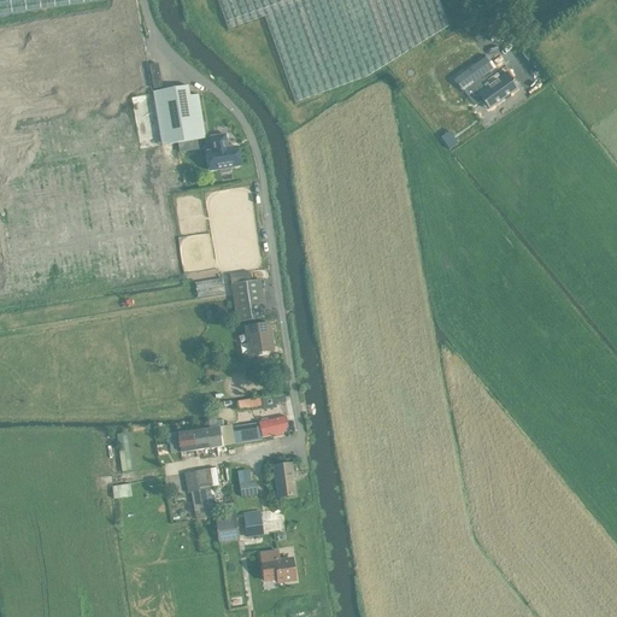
[(475,65),(454,80),(463,92),(464,90),(464,92),(475,106),(482,101),(488,110),(517,89),(505,72),(489,84),(483,77),(475,65)]
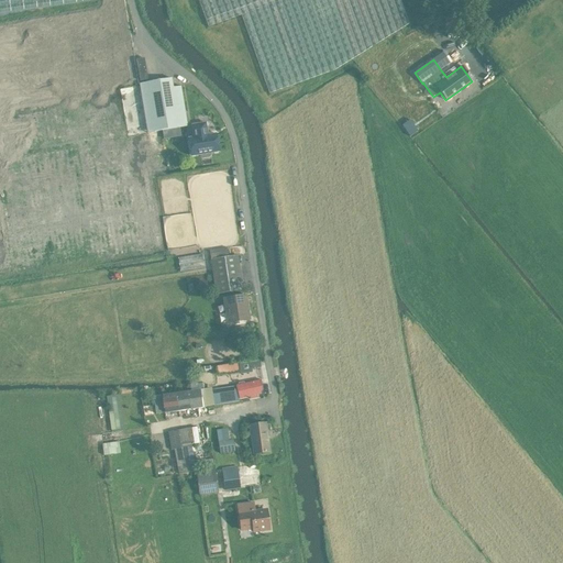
[(181,87),(174,89),(173,79),(140,85),(148,133),(162,131),(188,127),(181,87)]
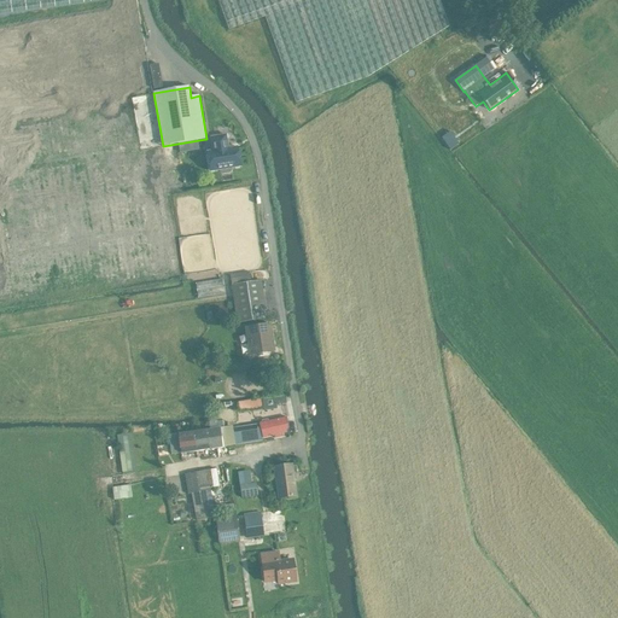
[(231,169),(242,167),(238,147),(228,149),(226,135),(211,138),(214,151),(208,152),(210,173),(221,170),(221,173),(223,174),(229,173),(231,170),(231,169)]
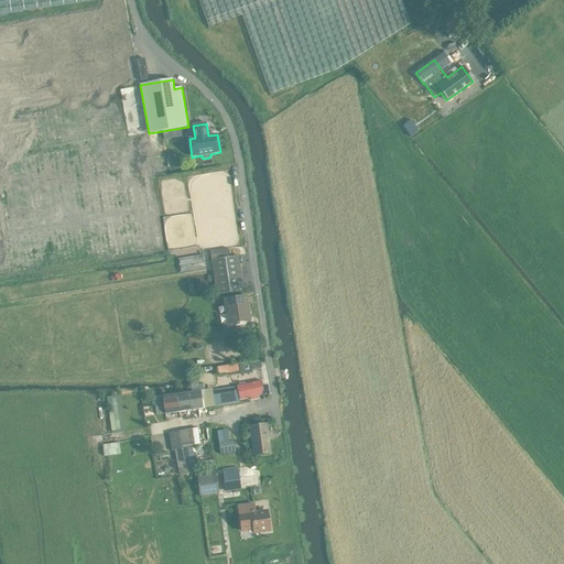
[(225,294),(243,291),(238,256),(229,257),(228,249),(210,252),(212,260),(214,275),(217,295),(225,294)]
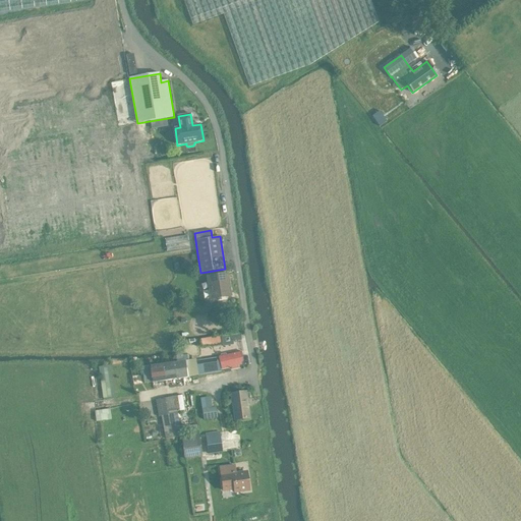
[(168,252),(189,248),(187,235),(165,239),(168,252)]
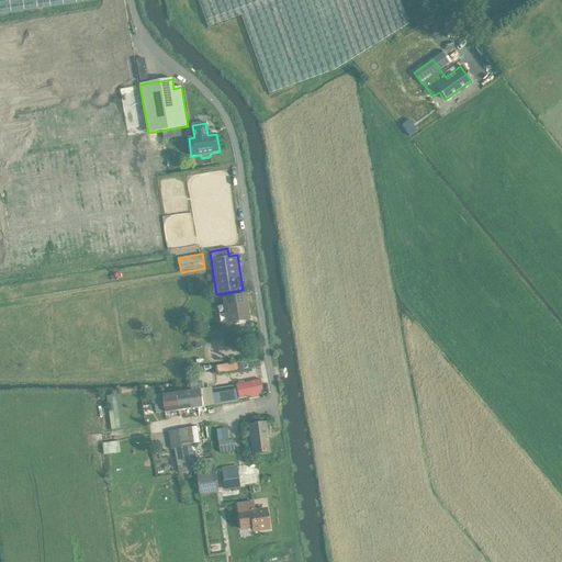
[(223,299),(225,314),(220,315),(221,323),(226,322),(227,323),(249,319),(246,295),(223,299)]
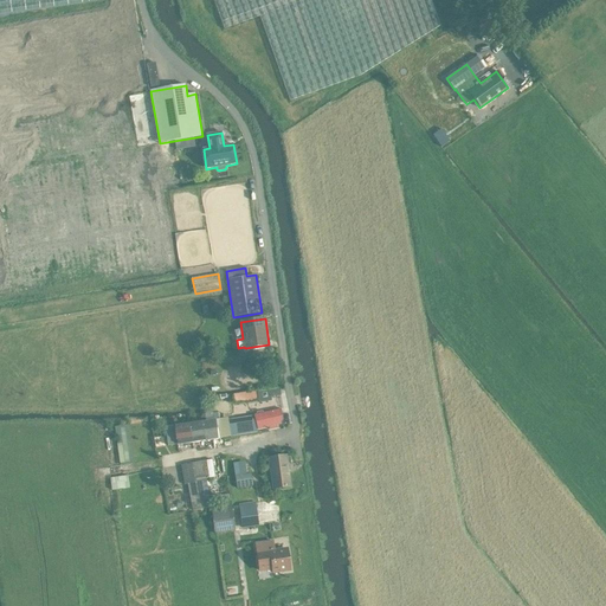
[(258,392),(234,394),(234,403),(259,399),(258,392)]
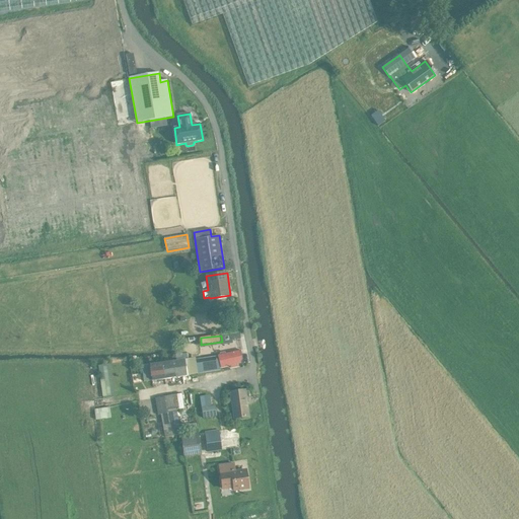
[(220,356),(218,356),(221,368),(230,365),(231,368),(237,366),(237,364),(242,363),(240,351),(225,354),(224,353),(220,354),(220,356)]
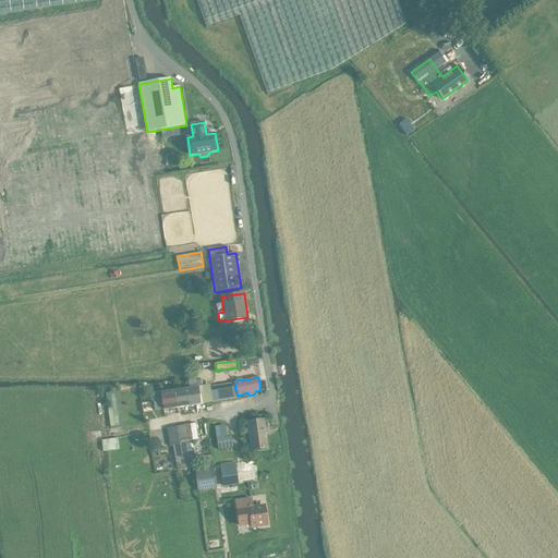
[(205,402),(237,398),(234,384),(203,388),(204,403),(205,403),(205,402)]
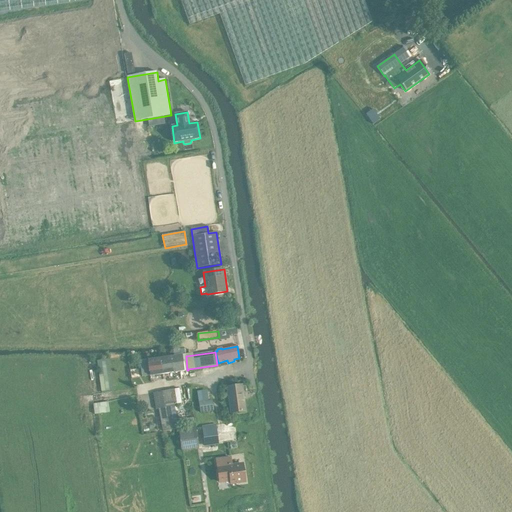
[(160,358),(162,374),(187,370),(186,356),(185,356),(185,354),(181,355),(160,358)]
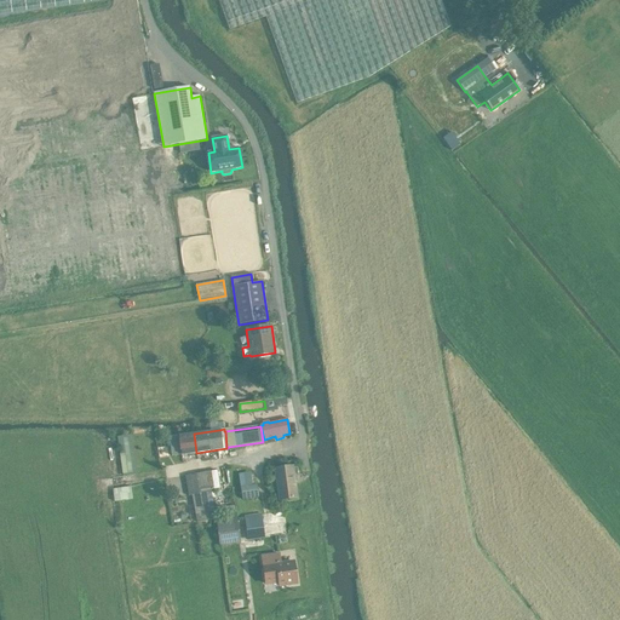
[(135,434),(120,435),(122,474),(137,472),(135,434)]
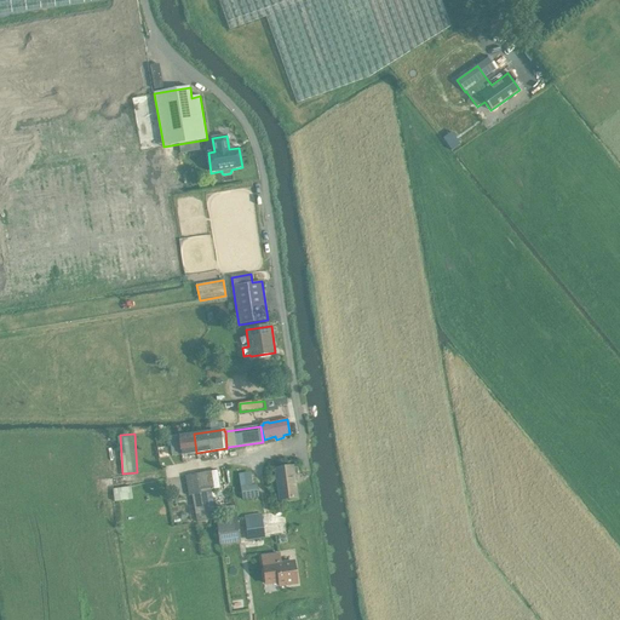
[(182,459),(187,458),(185,454),(196,453),(194,434),(178,436),(170,437),(172,455),(181,454),(182,459)]
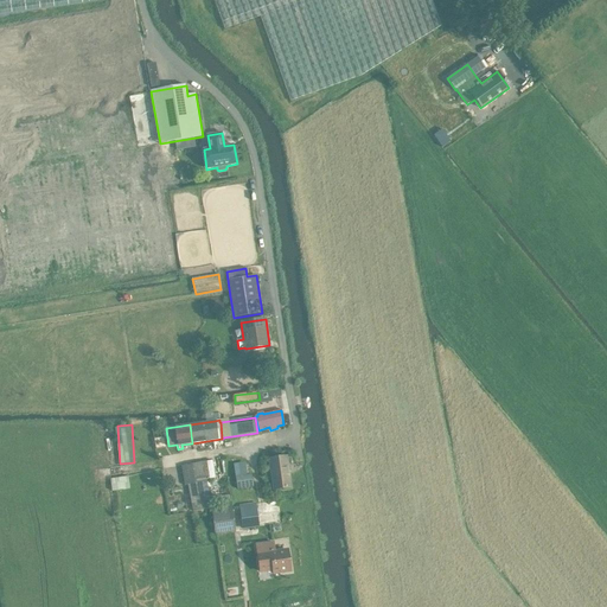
[(287,457),(269,459),(274,490),(291,487),(287,457)]
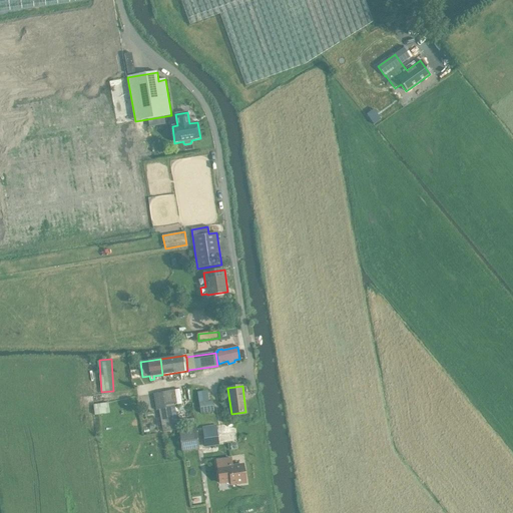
[(162,392),(153,394),(156,411),(158,410),(162,432),(178,430),(174,404),(175,403),(173,390),(162,392)]
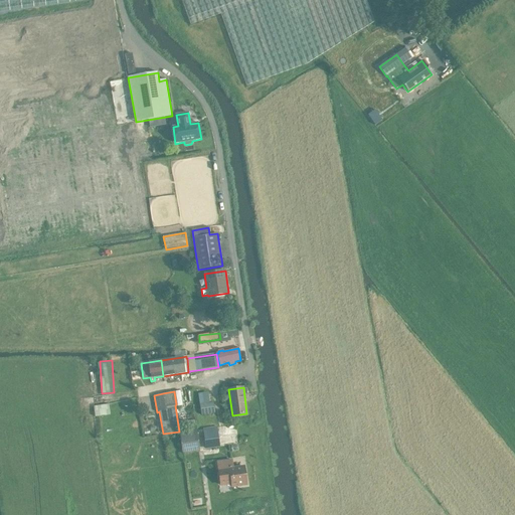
[(212,402),(200,404),(201,414),(214,412),(212,402)]
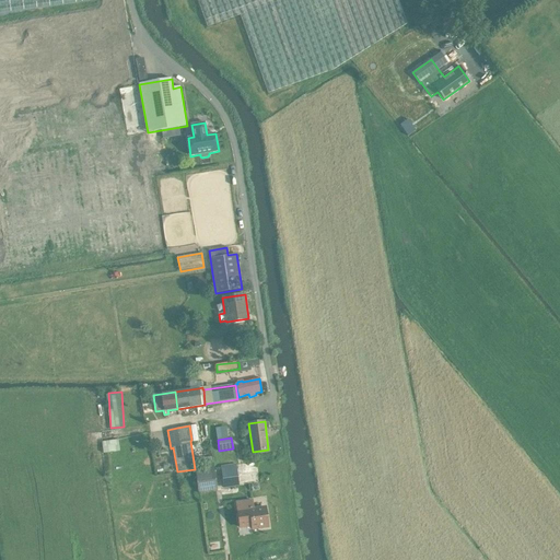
[(118,440),(102,442),(103,454),(120,452),(118,440)]
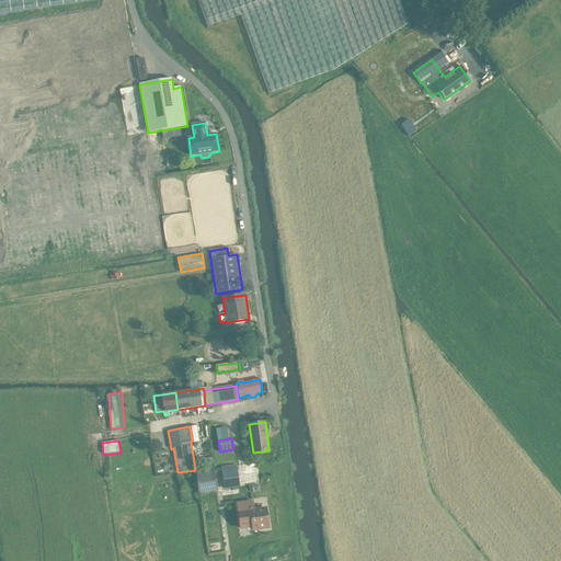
[(221,466),(226,488),(241,484),(237,462),(221,466)]
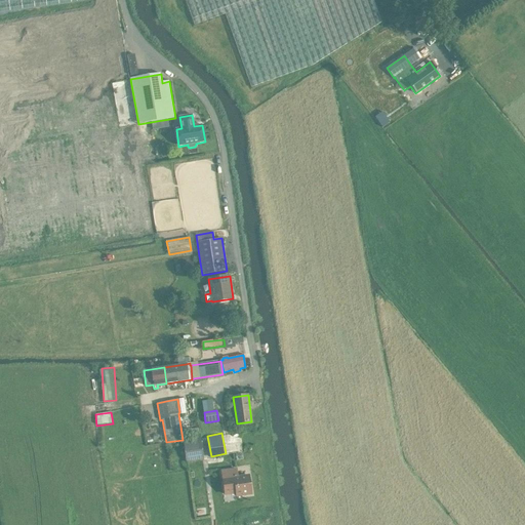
[(200,438),(183,439),(186,461),(204,458),(200,438)]
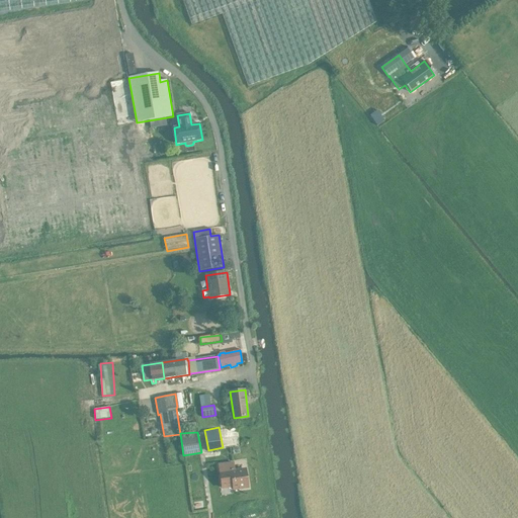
[(233,463),(219,465),(222,489),(233,487),(233,490),(248,488),(246,469),(234,471),(233,463)]
